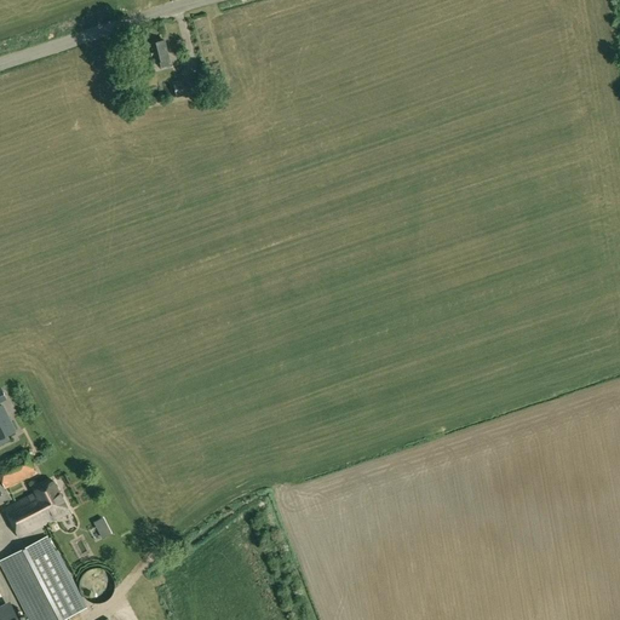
[(168,59),(170,59),(165,41),(149,45),(154,62),(160,61),(161,68),(170,65),(168,59)]
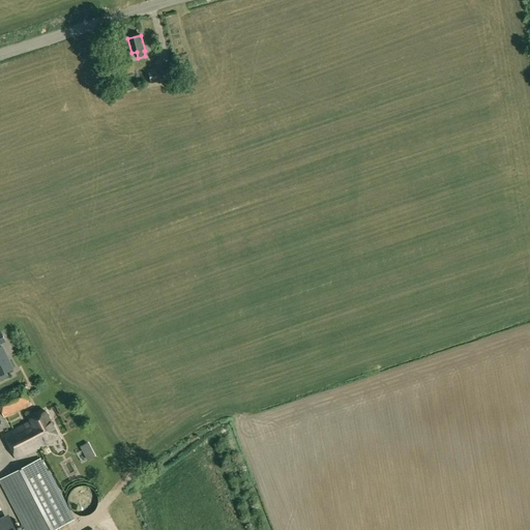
[(174,65),(162,67),(148,70),(151,83),(178,77),(174,65)]
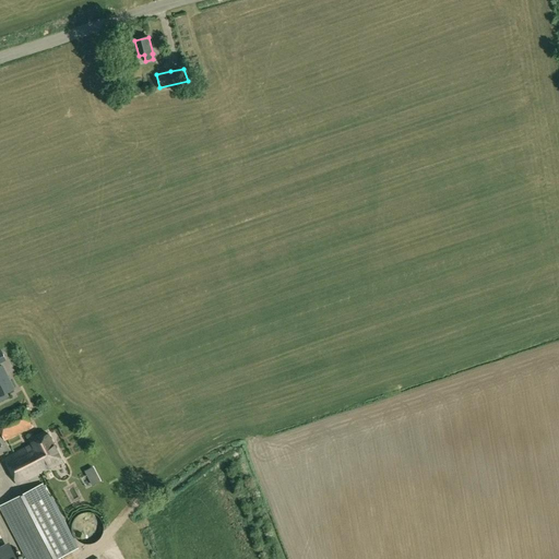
[(0,399),(7,395),(6,393),(13,389),(2,366),(0,366),(0,399)]
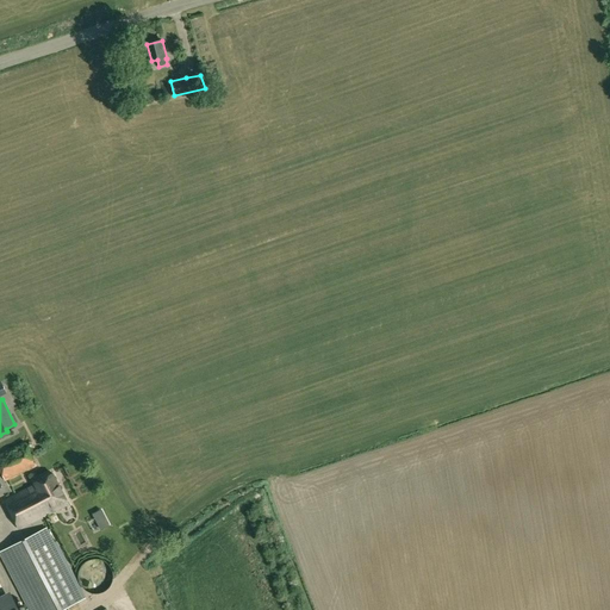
[(0,455),(0,471),(5,481),(36,466),(24,443),(0,455)]
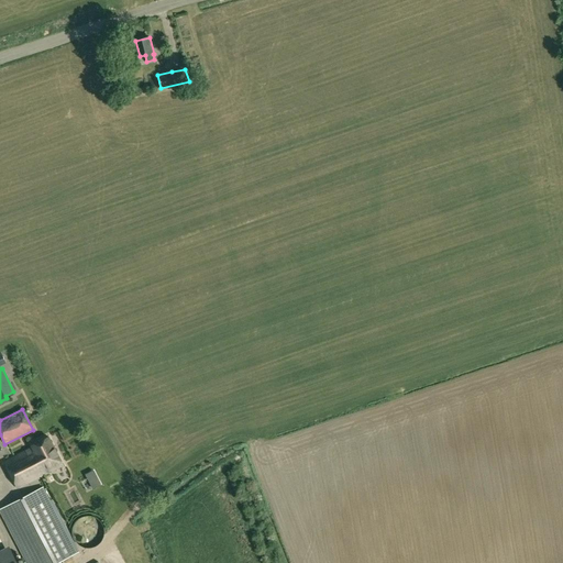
[(30,450),(6,462),(18,488),(46,473),(50,473),(64,464),(48,437),(31,445),(30,450)]
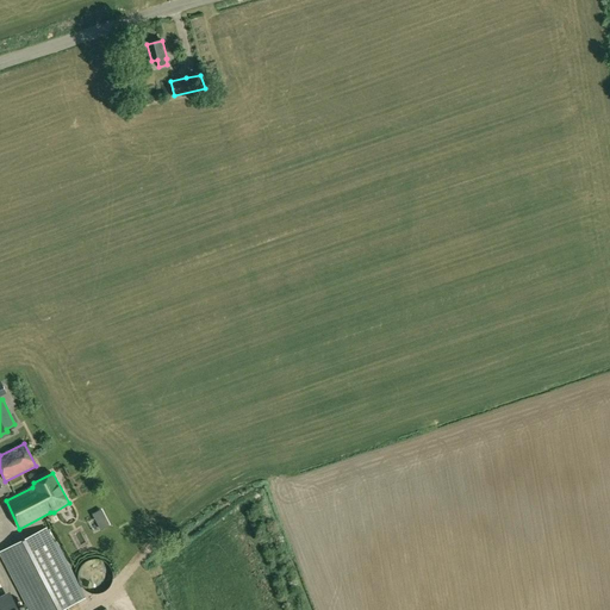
[(101,510),(93,515),(101,530),(110,526),(101,510)]
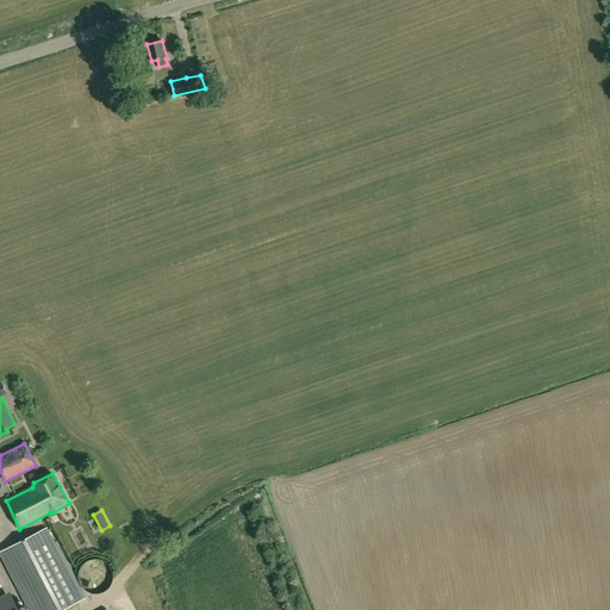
[(73,526),(81,524),(80,512),(72,514),(73,526)]
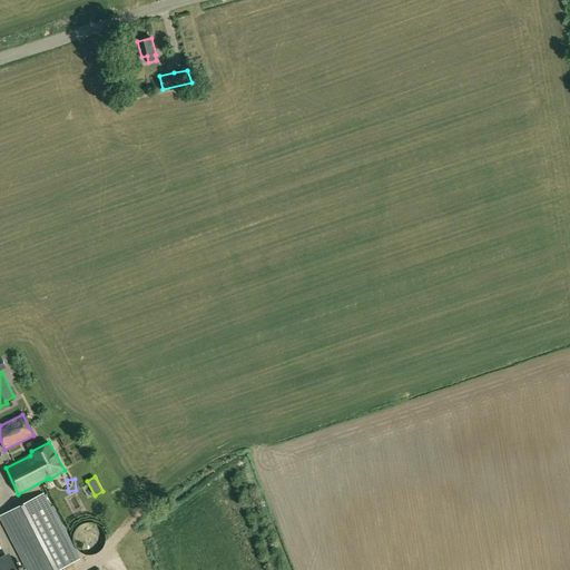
[(57,569),(78,560),(80,559),(79,556),(77,557),(45,494),(0,517),(27,569),(19,569),(10,552),(0,557),(0,569),(57,569)]
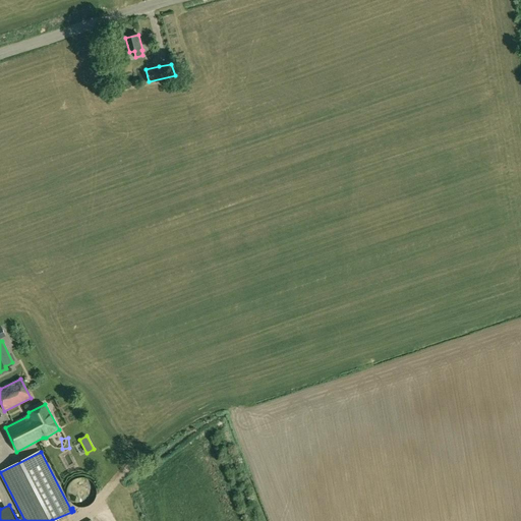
[(74,474),(80,472),(78,466),(72,468),(74,474)]
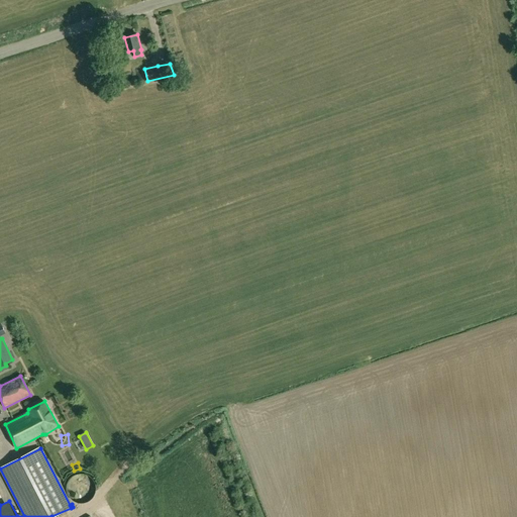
[(67,486),(67,487),(67,489),(67,492),(68,493),(68,495),(69,497),(70,497),(71,499),(72,500),(73,501),(74,501),(75,502),(77,502),(78,503),(81,503),(83,503),(86,503),(87,502),(88,502),(89,501),(92,499),(93,498),(94,497),(94,496),(95,494),(96,492),(96,490),(96,489),(96,487),(96,485),(95,484),(95,482),(94,481),(94,480),(93,479),(91,477),(90,476),(89,476),(87,475),(84,474),(83,474),(80,474),(78,474),(77,474),(75,475),(73,476),(72,477),(70,479),(69,481),(68,482),(68,484),(67,486)]
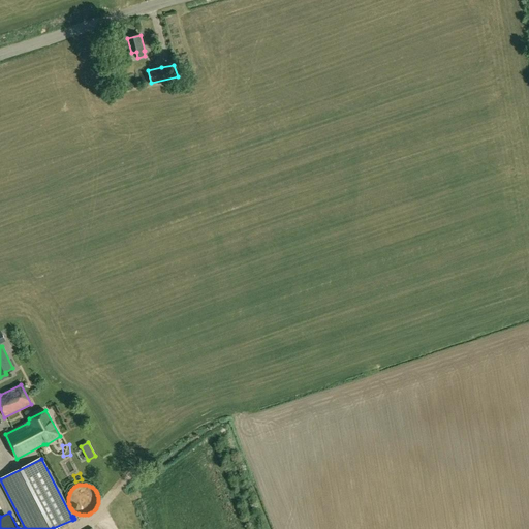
All buildings are outlined.
